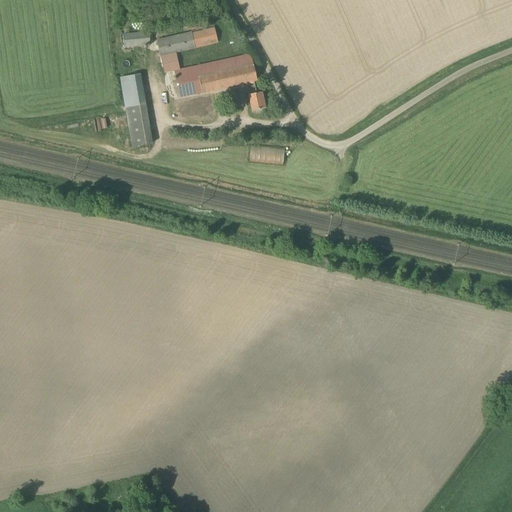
[(161,57),(195,49),(219,43),(214,27),(191,32),(156,40),(161,57)]
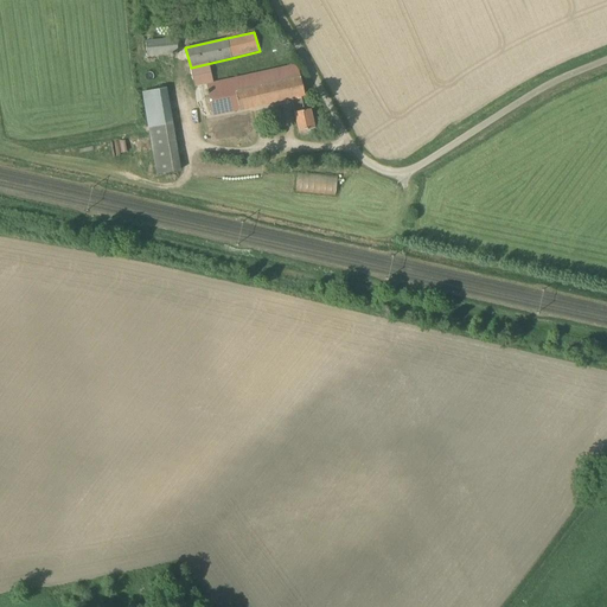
[(147,57),(178,53),(178,38),(146,40),(147,57)]
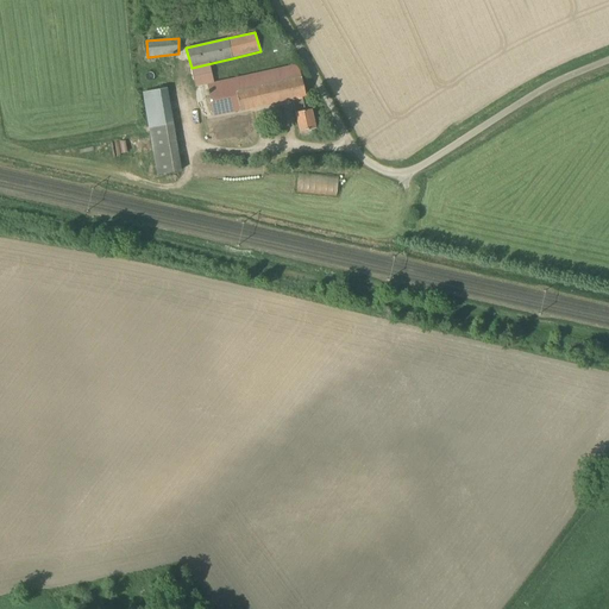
[(305,112),(302,98),(306,96),(299,64),(207,86),(214,118),(292,100),(300,132),(315,129),(312,110),(305,112)]
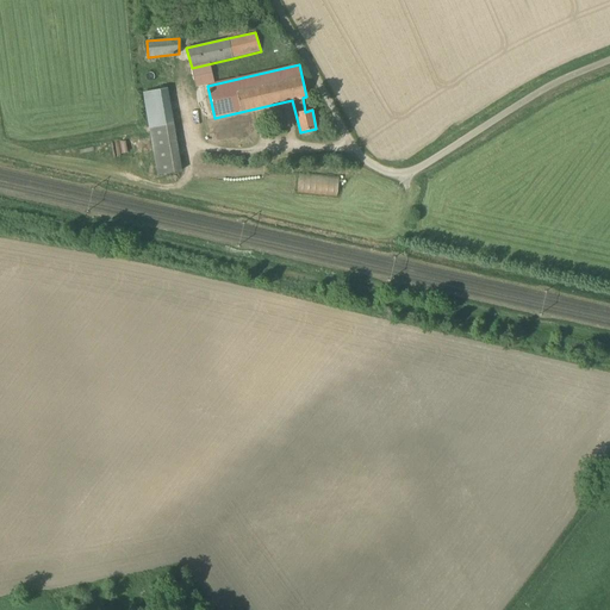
[(157,176),(182,172),(174,125),(168,88),(143,93),(149,129),(157,176)]
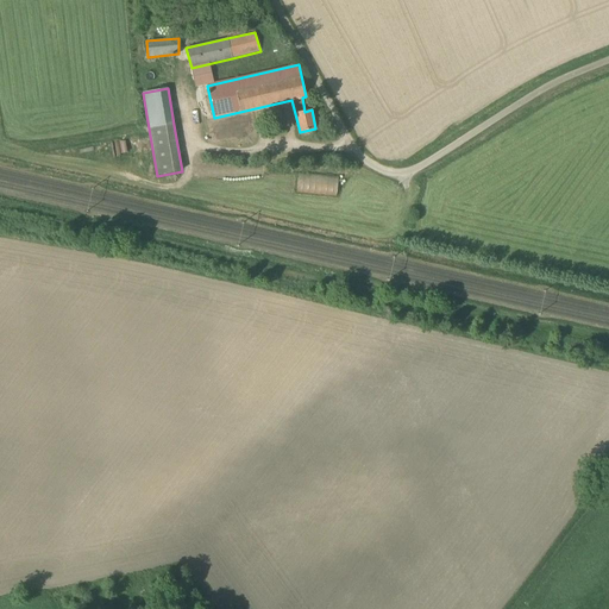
[(213,144),(253,136),(250,115),(208,124),(213,144)]
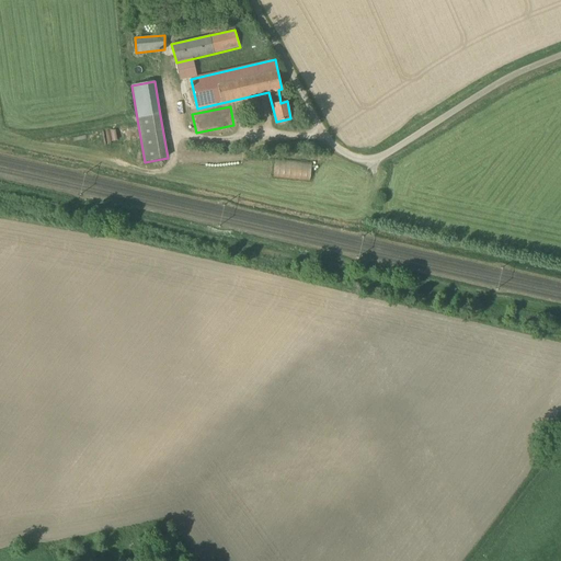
[(272,178),(309,179),(310,163),(273,162),(272,178)]
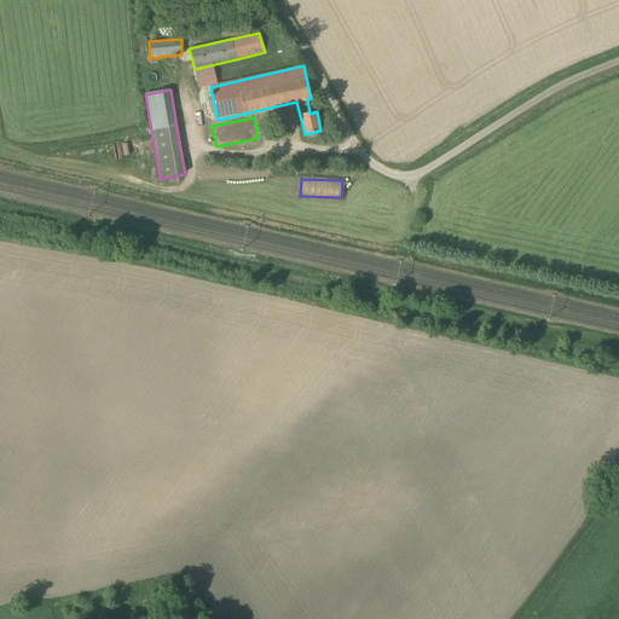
All buildings are outlined.
